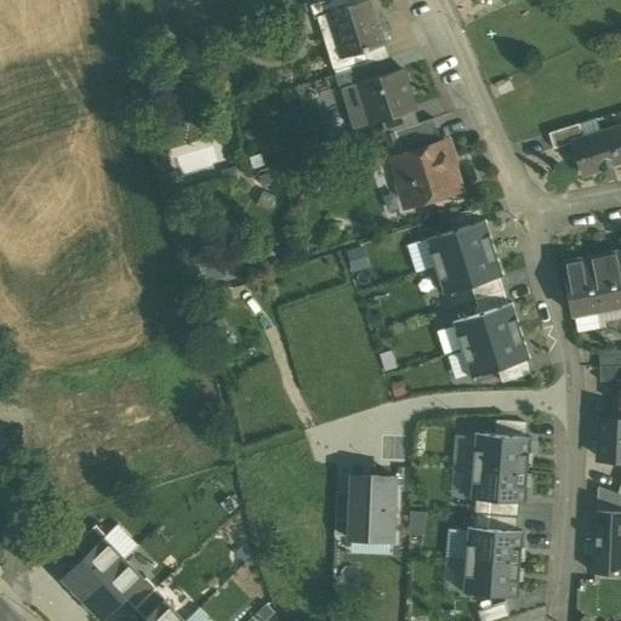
[(319,0),(308,4),(313,18),(329,13),(328,12),(348,6),(346,0),(319,0)]
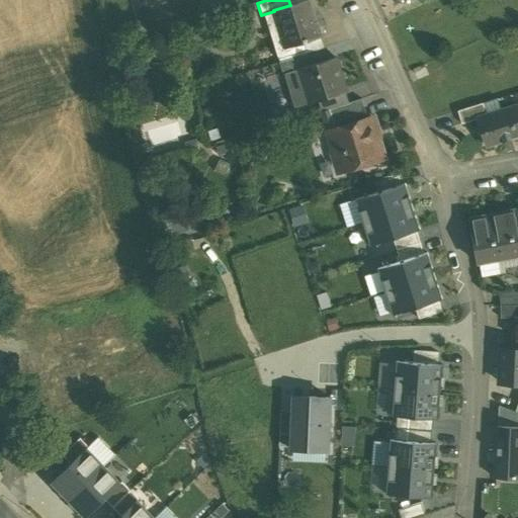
[(306,0),(290,5),(273,10),(274,11),(280,31),(286,29),(290,44),(284,46),(284,48),(321,36),(314,13),(311,14),(307,2),(310,1),(310,0),(309,0),(306,0)]
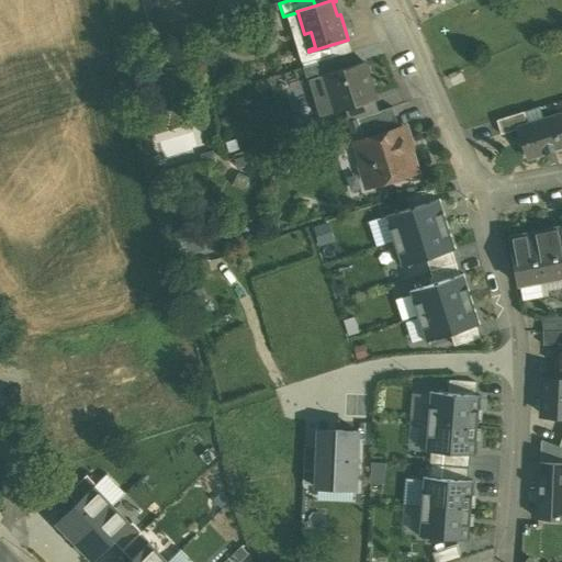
[(334,57),(303,67),(307,80),(324,76),(323,74),(337,69),(334,57)]
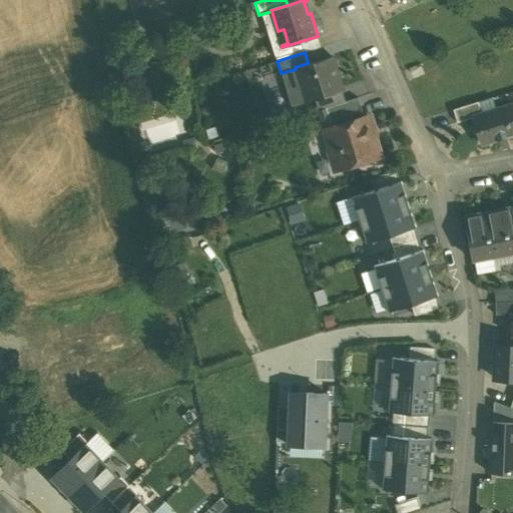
[(308,63),(295,67),(296,69),(306,102),(343,91),(332,56),(308,63)]
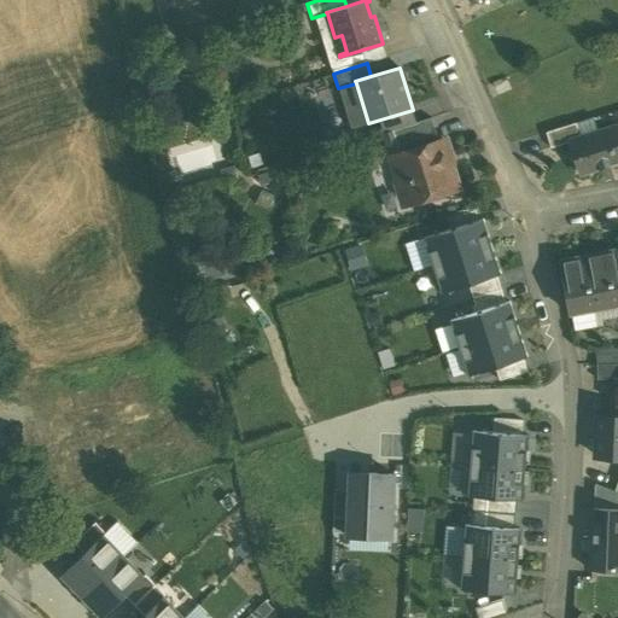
[(417,122),(392,130),(400,153),(438,141),(431,117),(417,122)]
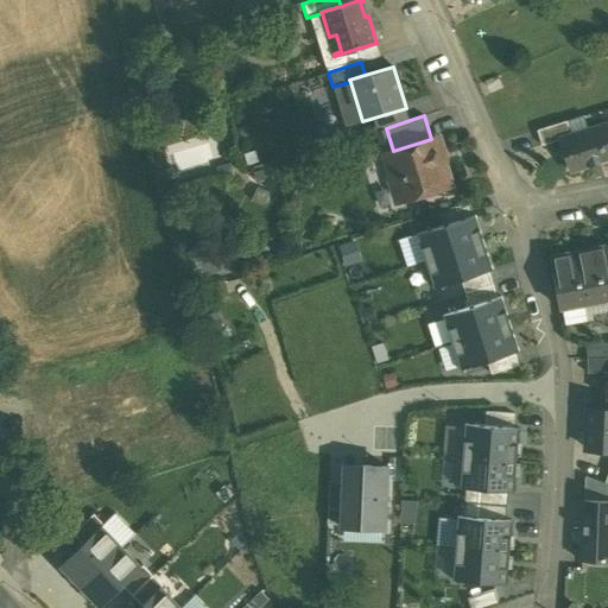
[(568,120),(538,130),(543,144),(562,138),(561,135),(571,133),(568,120)]
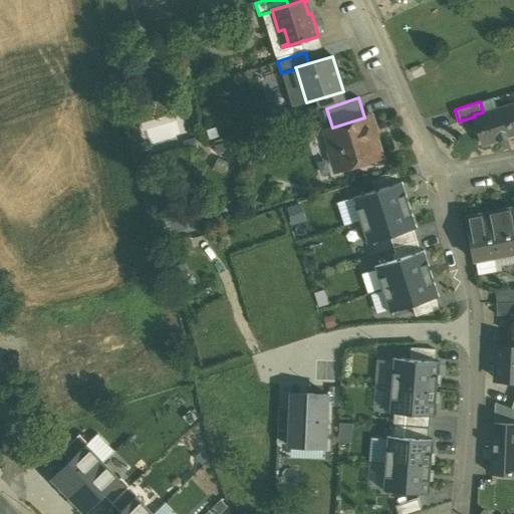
[(513,102),(483,112),(474,114),(475,116),(484,146),(513,136),(513,102)]
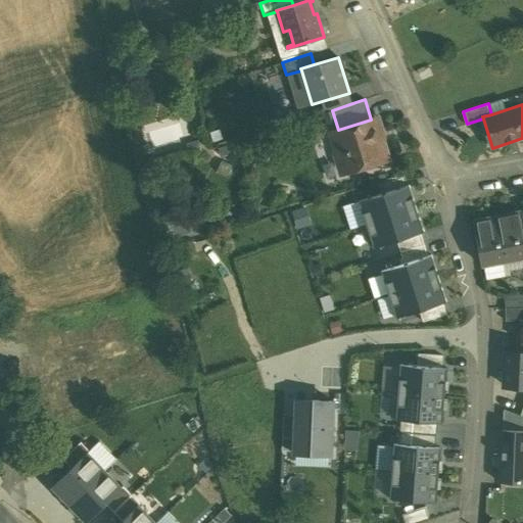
[(183,116),(146,125),(152,151),(189,143),(183,116)]
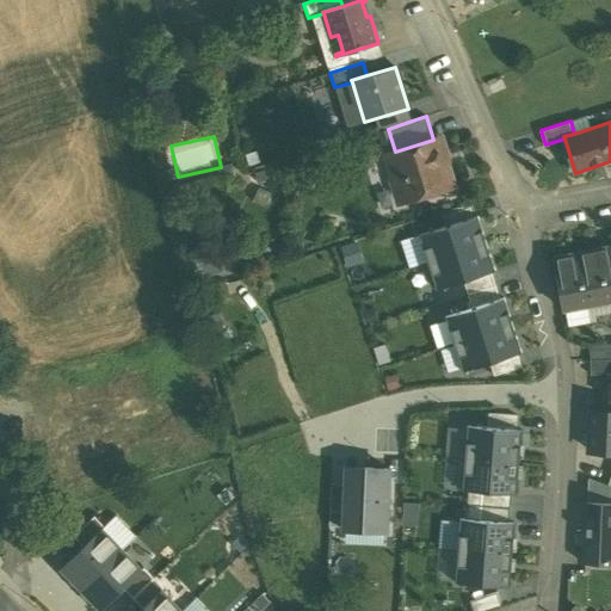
[(395,152),(386,154),(394,181),(403,179),(409,199),(450,187),(439,152),(442,150),(438,139),(433,140),(395,152)]
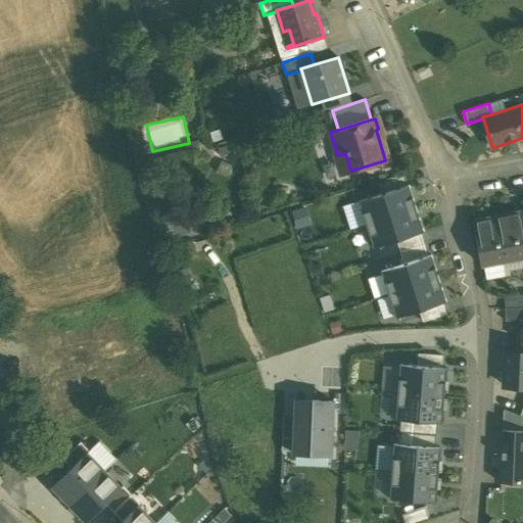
[(378,183),(382,195),(405,187),(401,176),(378,183)]
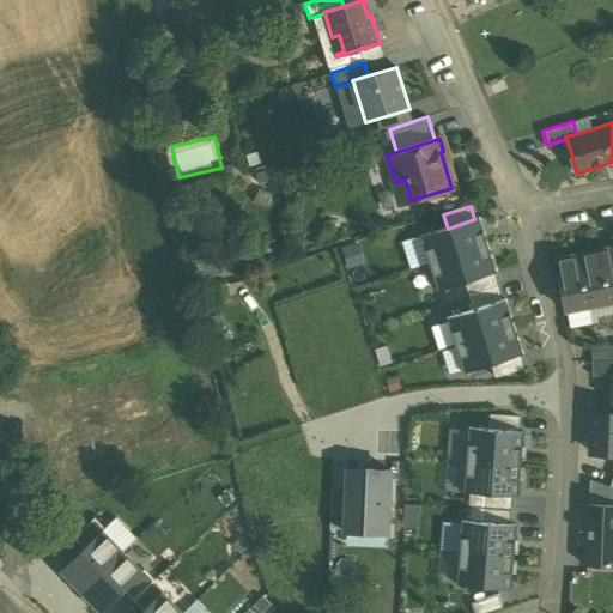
[(419,237),(428,263),(487,246),(479,218),(474,219),(448,229),(419,237)]
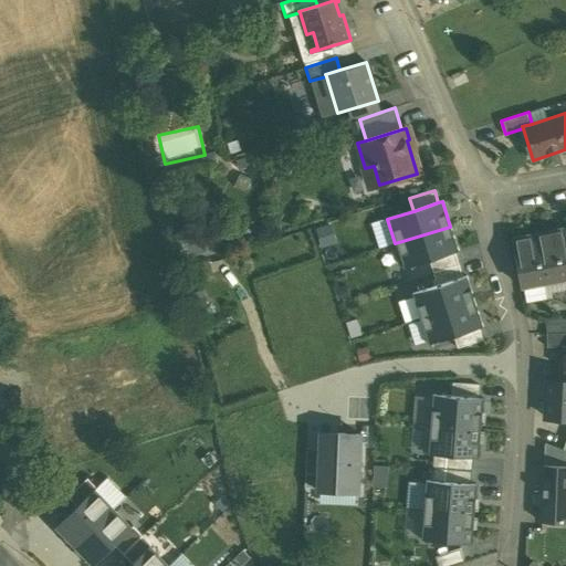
[(458,251),(450,227),(395,243),(402,269),(429,260),(454,252),(458,251)]
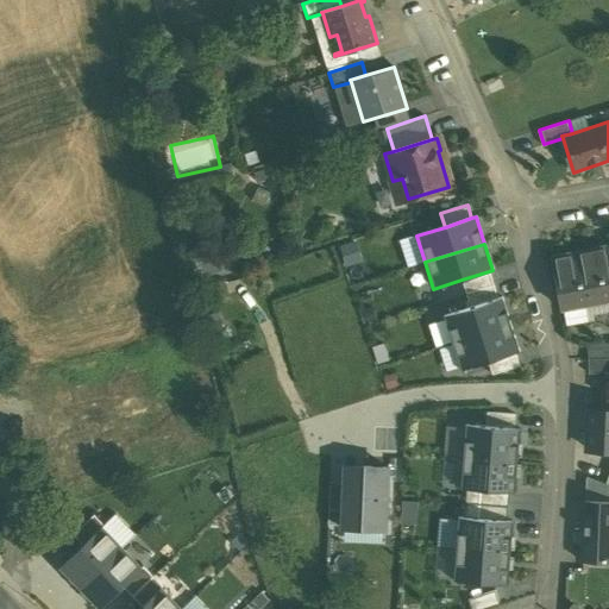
[(608,249),(597,252),(597,249),(573,253),(583,302),(585,301),(608,296),(608,249)]
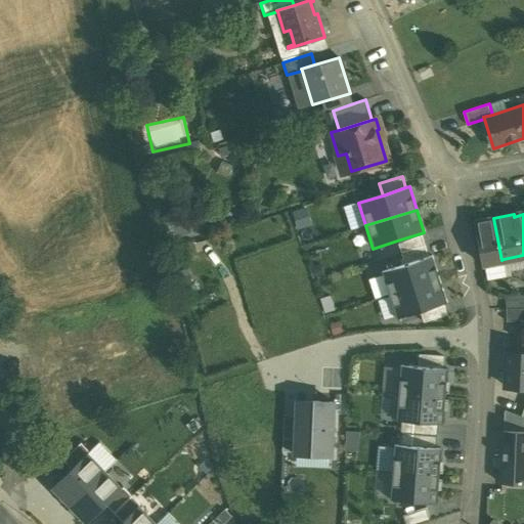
[(493,218),(475,221),(484,267),(505,263),(504,259),(501,260),(493,218)]
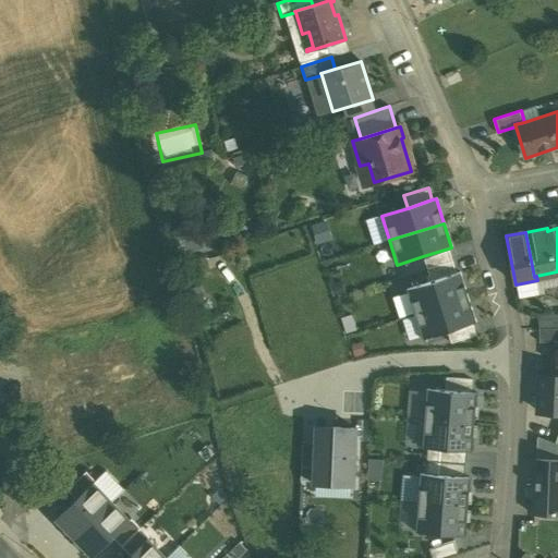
[(448,249),(423,256),(427,269),(452,262),(448,249)]
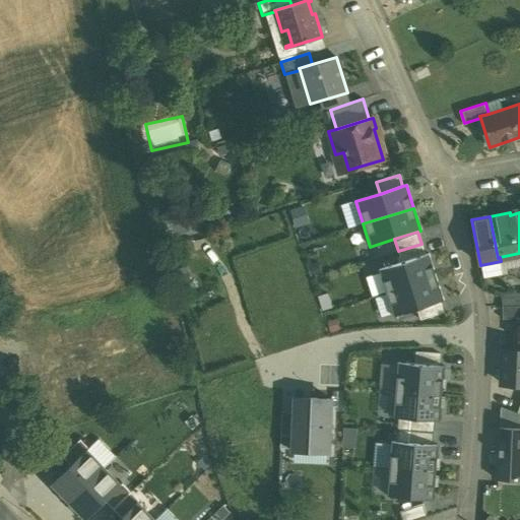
[(421,244),(398,251),(401,263),(426,256),(421,244)]
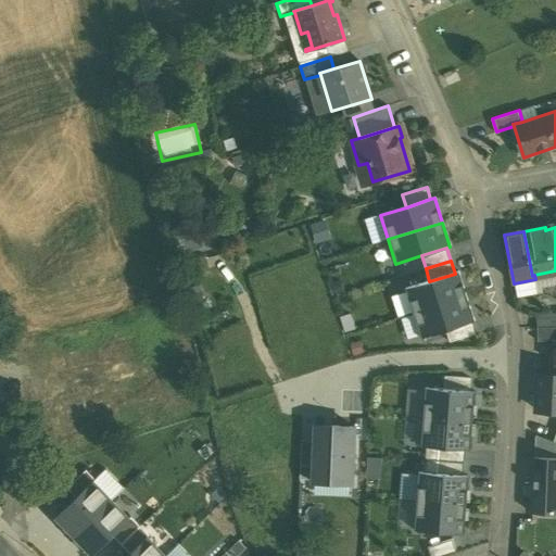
[(405,289),(413,314),(466,297),(459,273),(455,274),(429,281),(405,289)]
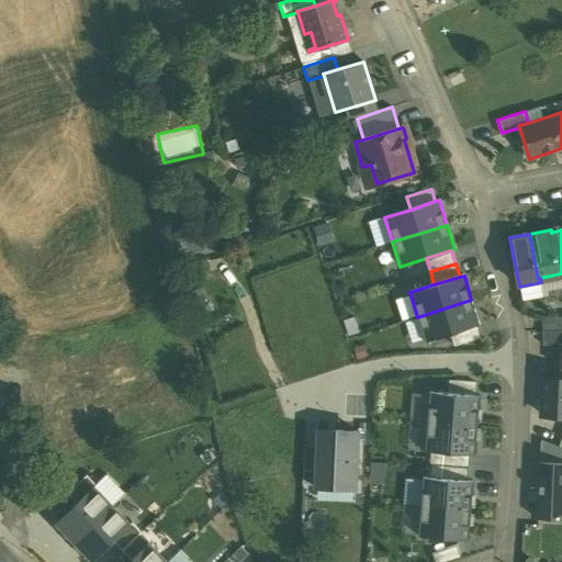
[(479,325),(471,300),(417,317),(425,341),(451,334),(475,326),(479,325)]
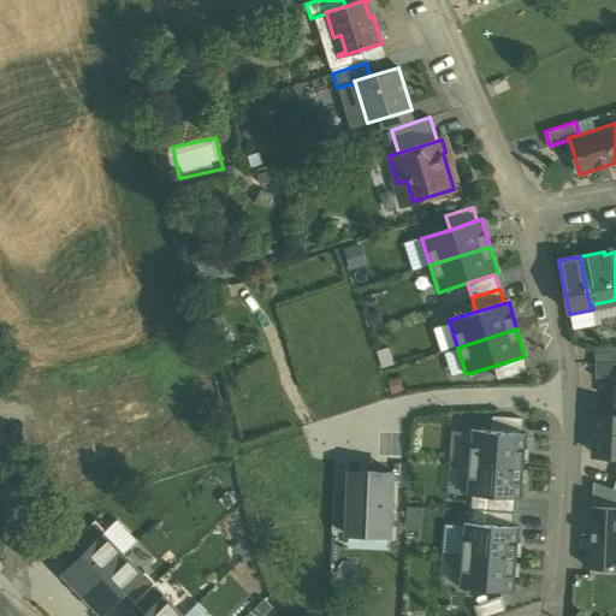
[(521,357),(495,366),(499,379),(525,371),(521,357)]
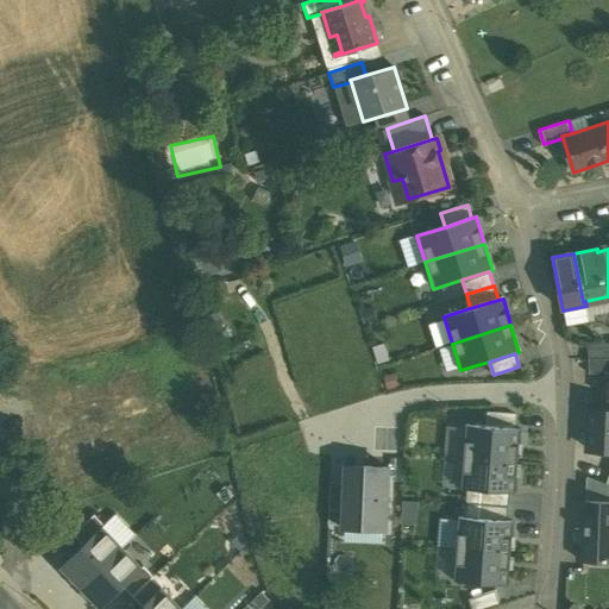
[(608,357),(588,359),(589,374),(608,375),(608,372),(608,357)]
